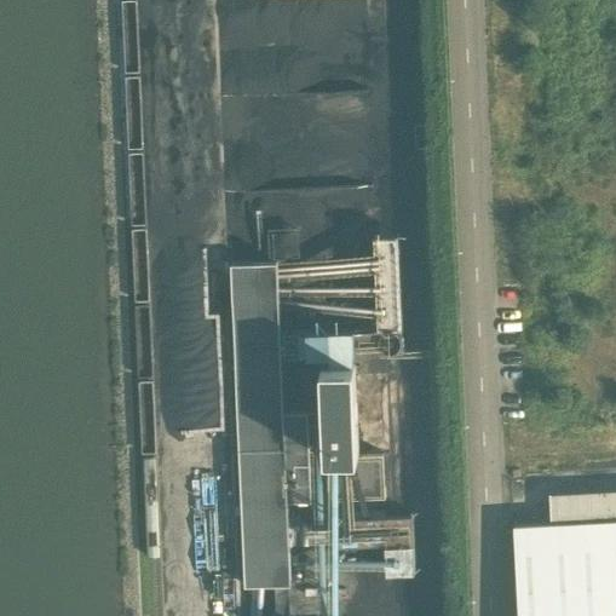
[(376,355),(401,353),(395,237),(370,239),(376,355)]
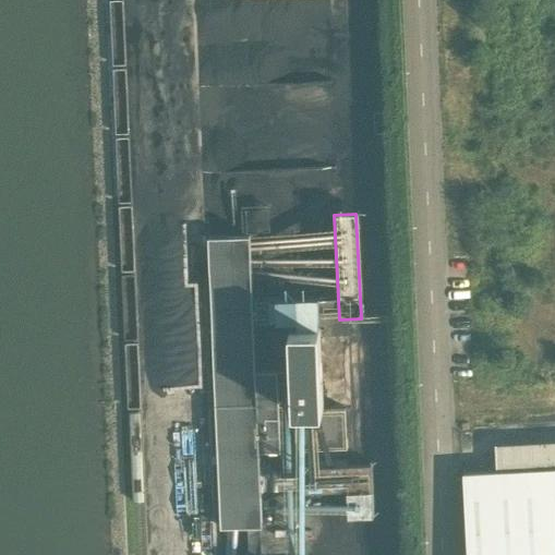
[(244,529),(245,554),(257,554),(256,528),(260,528),(256,455),(278,454),(275,373),(253,374),(248,239),(206,240),(218,530),(244,529)]
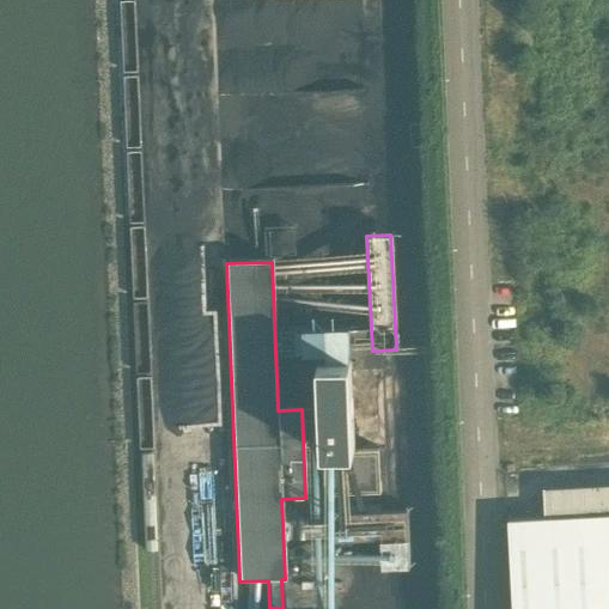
[(323,353),(323,363),(348,361),(347,352),(348,352),(348,327),(300,329),(300,332),(293,332),(293,352),(302,352),(302,354),(323,353)]
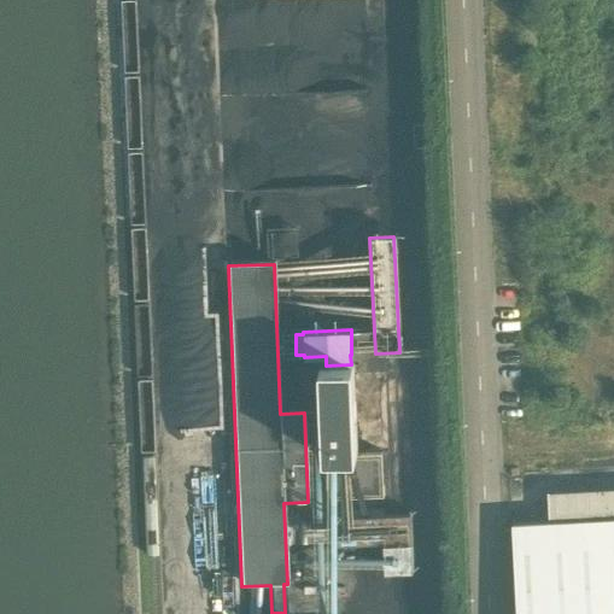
[(381,498),(379,456),(355,457),(351,364),(326,366),(319,366),(325,501),(381,498)]
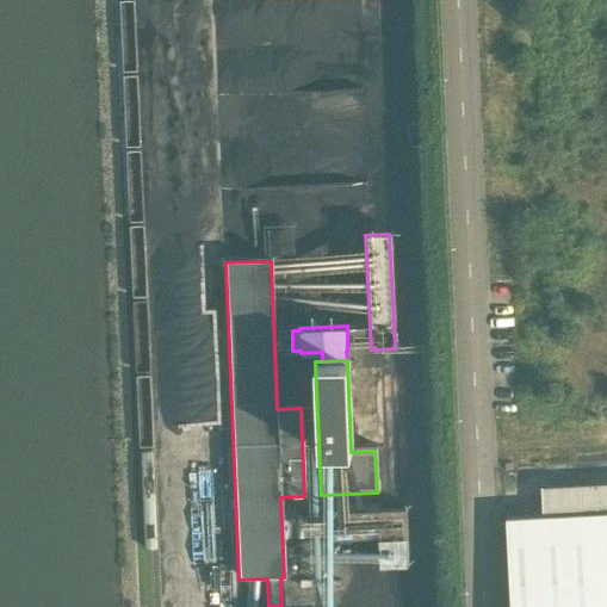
[(406,568),(403,509),(327,512),(328,540),(377,539),(378,569),(406,568)]
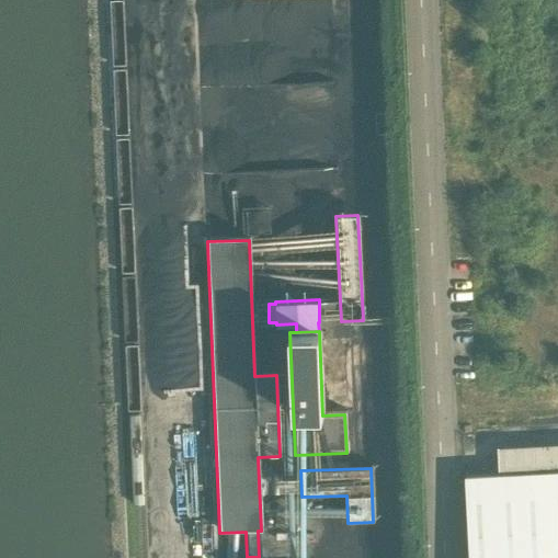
[(557,557),(557,474),(463,479),(467,557),(557,557)]
